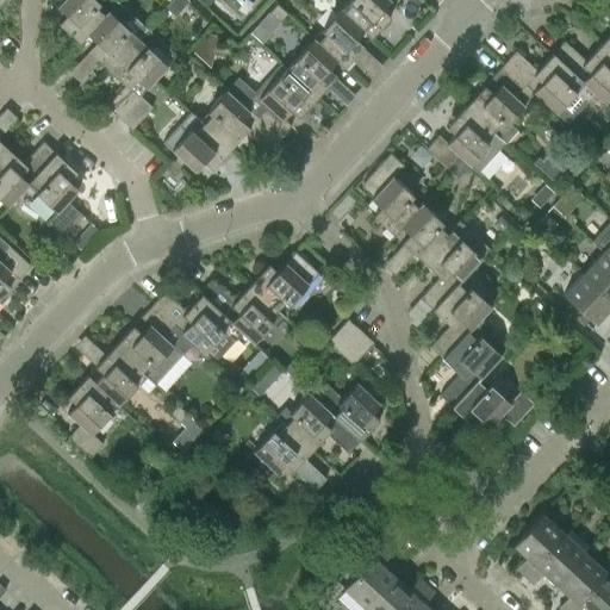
[(80,43),(87,35),(86,33),(104,14),(95,7),(99,2),(95,0),(61,0),(56,6),(66,14),(58,23),(80,43)]
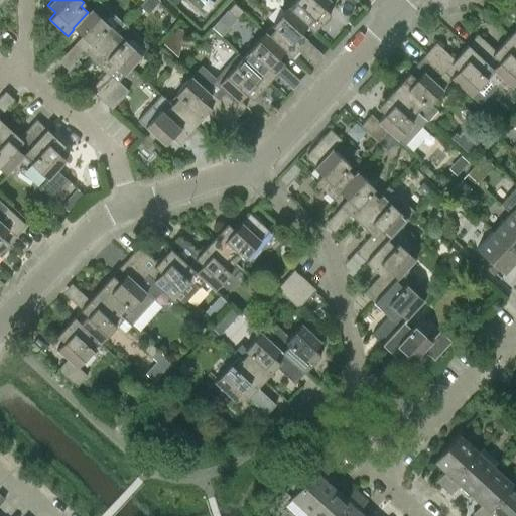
[(297,3),(291,10),(291,11),(306,25),(306,26),(313,32),(330,14),(323,8),(331,0),(330,0),(293,0),(294,0),(297,3)]
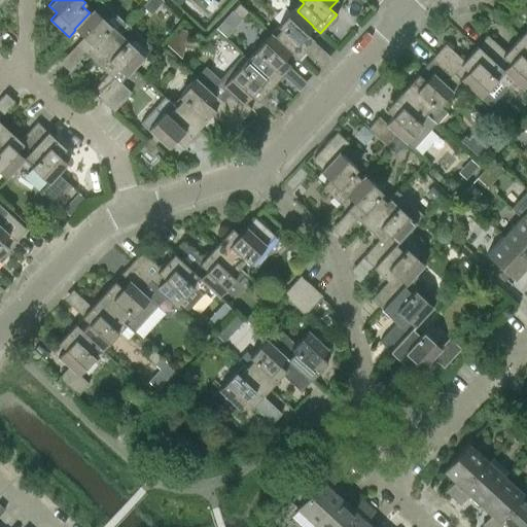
[(94,60),(125,27),(98,2),(90,12),(74,29),(75,30),(82,36),(75,43),(94,60)]
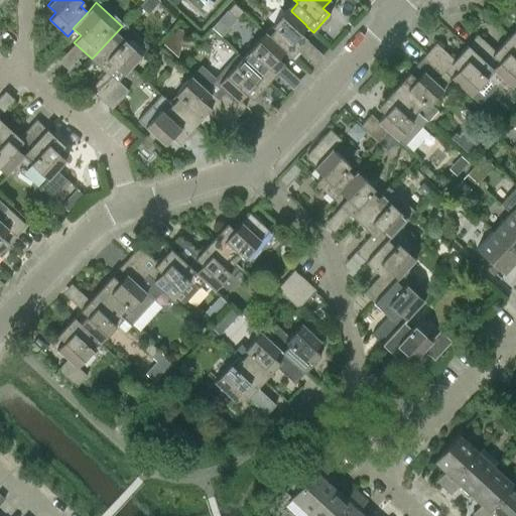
[(234,3),(227,11),(236,19),(243,11),(234,3)]
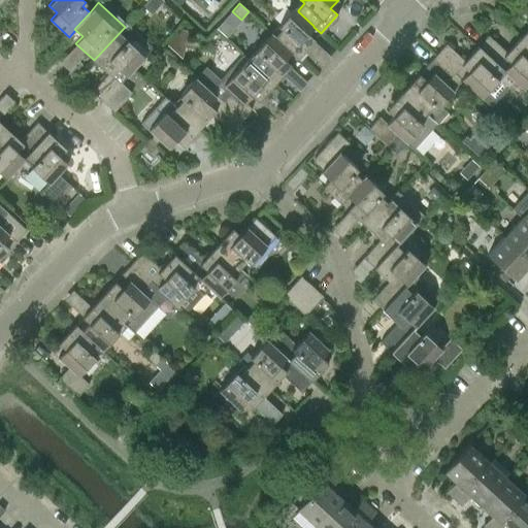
[(282,29),(274,36),(274,37),(291,52),(290,53),(297,59),(314,40),(307,34),(314,27),(314,26),(298,11),(298,10),(294,7),(277,26),(282,29)]
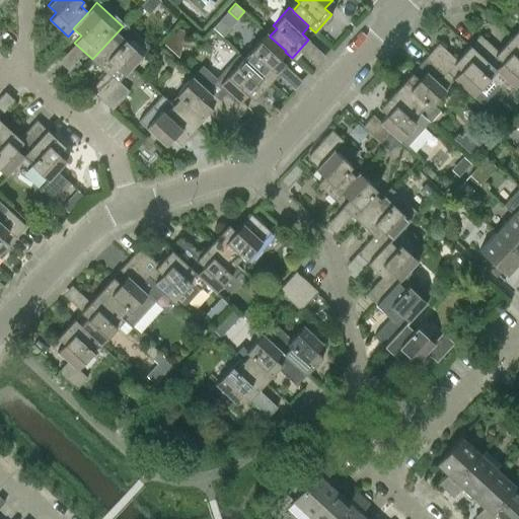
[(119,81),(131,68),(148,50),(123,26),(92,59),(106,72),(89,90),(100,100),(118,81),(119,81)]
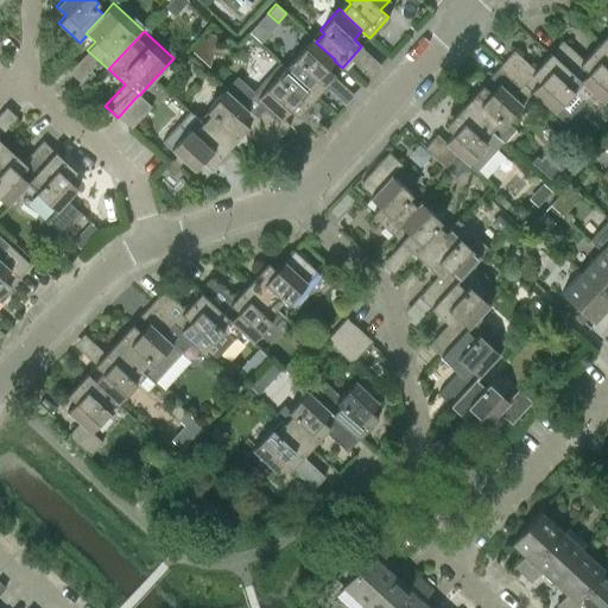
[(607,32),(597,44),(607,54),(607,32)]
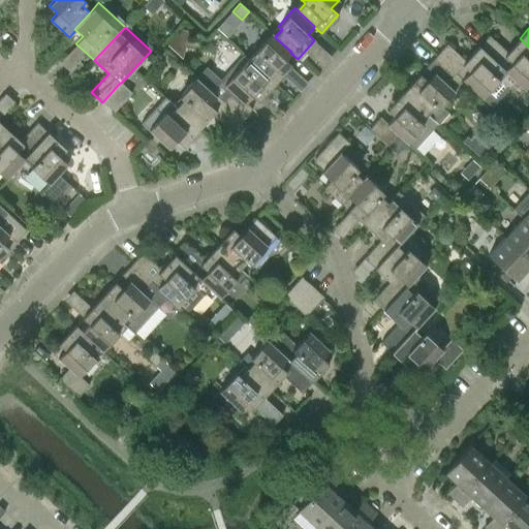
[(167,44),(182,58),(189,30),(182,29),(167,44)]
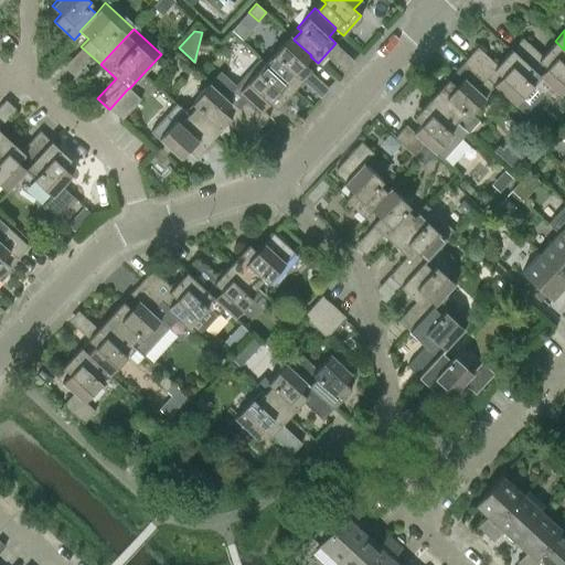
[(276,59),(268,66),(294,89),(311,71),(304,63),(310,56),(311,55),(294,40),(294,39),(290,35),(272,55),(276,59)]
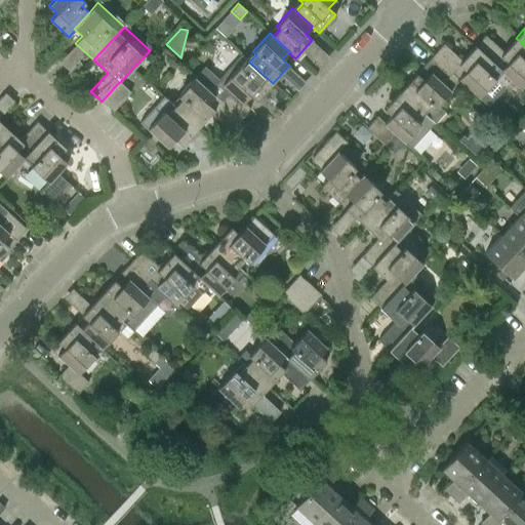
[(524,89),(524,46),(516,38),(503,52),(485,35),(475,46),(497,68),(497,69),(506,76),(523,92),(524,89)]
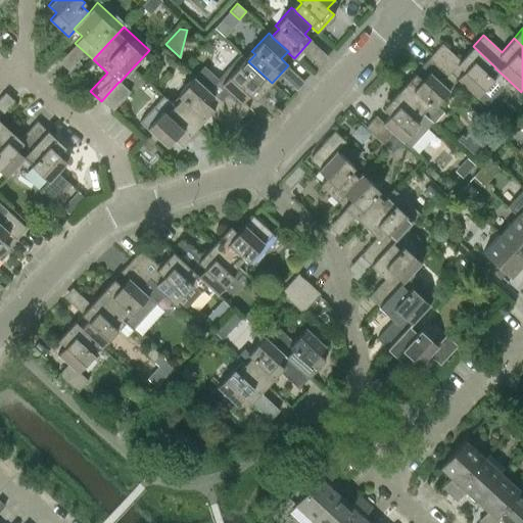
[(504,76),(495,68),(495,67),(473,46),(460,60),(441,44),(431,55),(450,73),(449,73),(481,101),(504,76)]
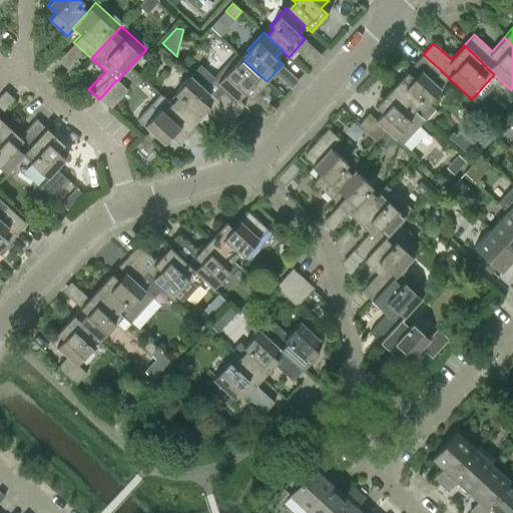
[(433,81),(441,71),(442,71),(423,54),(413,65),(420,71),(413,78),(407,71),(391,89),(424,120),(434,109),(427,102),(440,88),(433,81)]
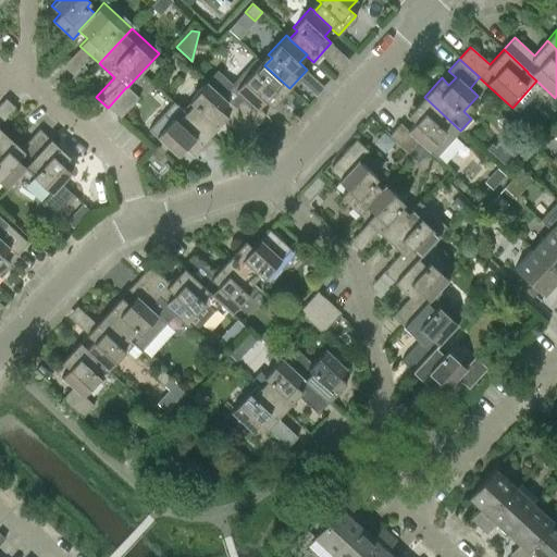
[(272,107),(289,88),(264,65),(257,73),(254,70),(236,88),(217,70),(206,82),(234,108),(233,108),(254,126),(264,114),(258,108),(264,100),(272,107)]
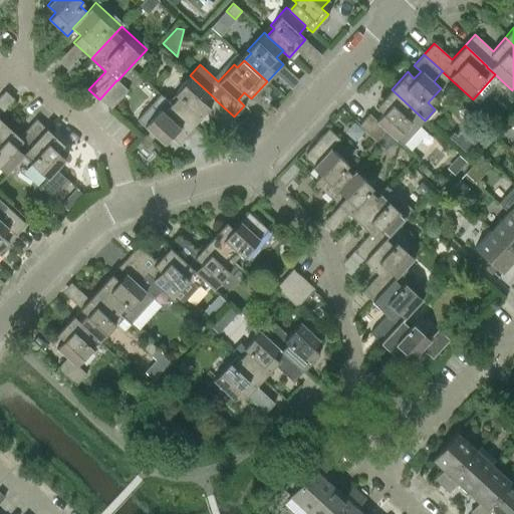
[(177,96),(171,104),(194,125),(206,111),(224,127),(234,116),(215,99),(216,99),(190,75),(174,93),(177,96)]
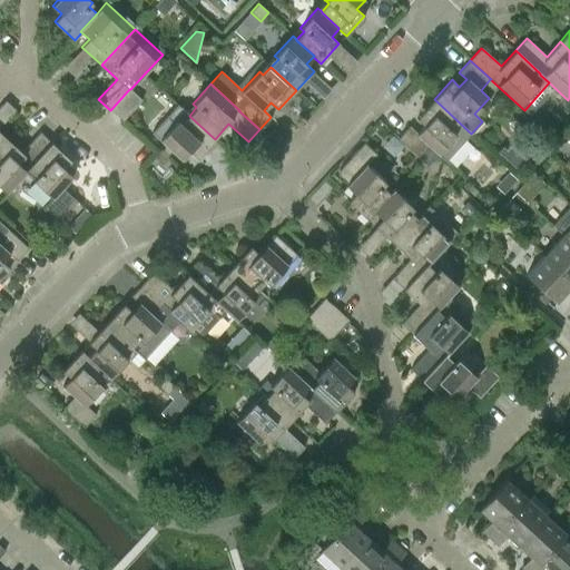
[(129,89),(110,110),(123,121),(141,100),(130,89),(129,89)]
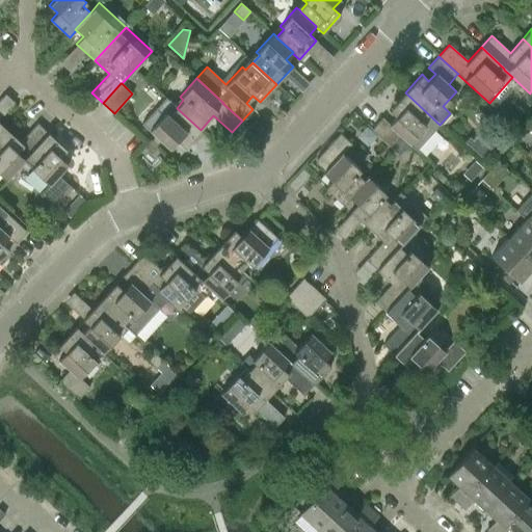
[(440,125),(405,92),(388,110),(395,116),(389,124),(381,117),(371,130),(398,155),(408,144),(416,151),(440,125)]
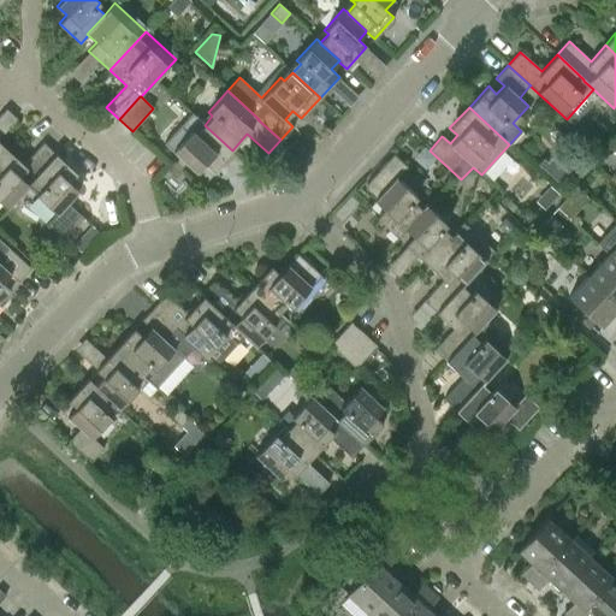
[(232,150),(205,125),(196,134),(191,130),(172,152),(195,173),(205,164),(212,171),(232,150)]
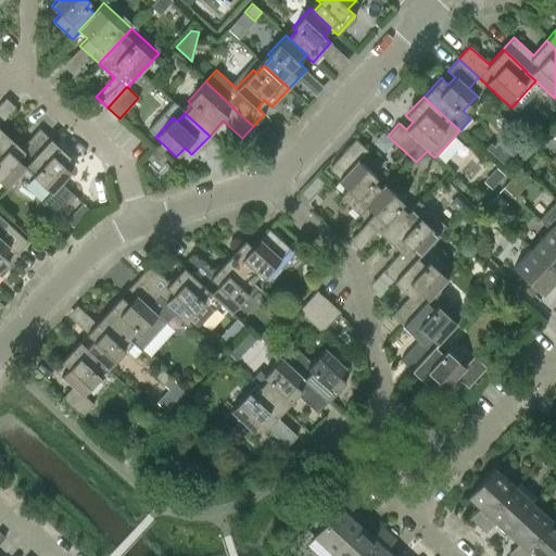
[(27,164),(50,139),(38,128),(21,148),(5,135),(0,140),(0,181),(7,188),(28,164),(27,164)]
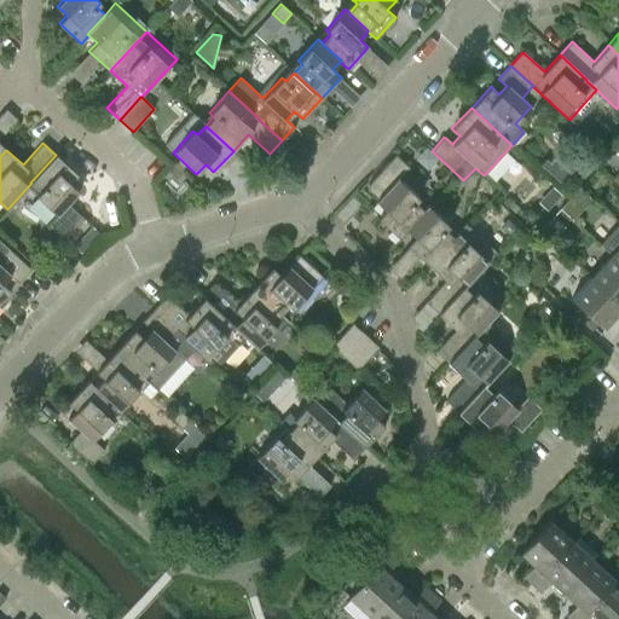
[(56,155),(30,183),(32,183),(40,191),(35,195),(56,214),(45,225),(59,238),(80,215),(68,204),(79,191),(69,183),(77,174),(56,155)]
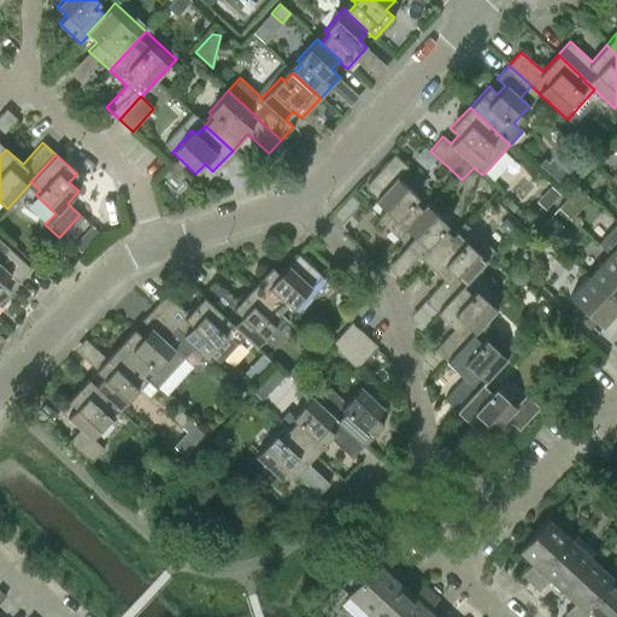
[(376,199),(375,200),(374,201),(383,210),(376,218),(398,238),(405,229),(422,210),(421,210),(413,201),(417,198),(397,178),(407,168),(394,154),(366,184),(366,191),(376,199)]
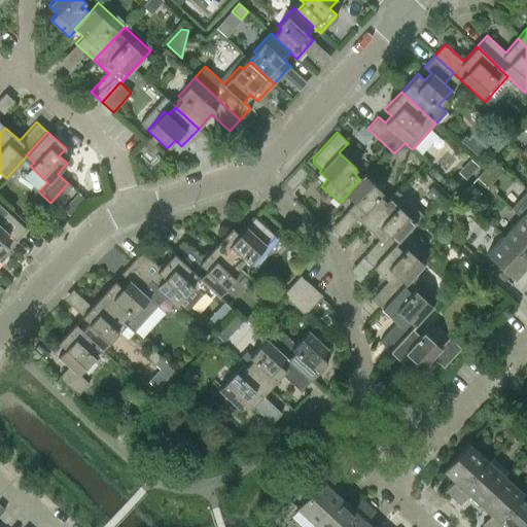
[(485,170),(478,177),(488,187),(495,179),(485,170)]
